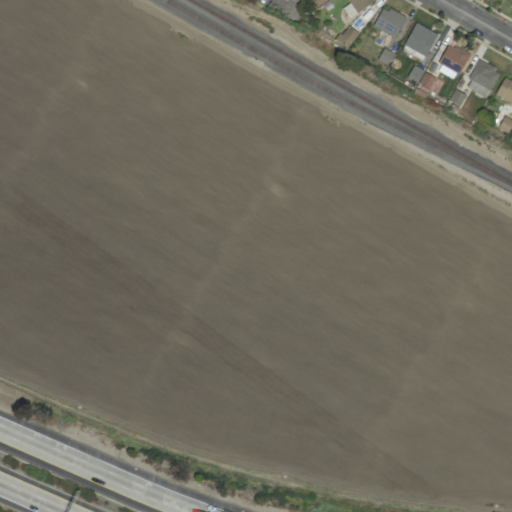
[(347,0),(356,13),(374,1),(373,0),(347,0)]
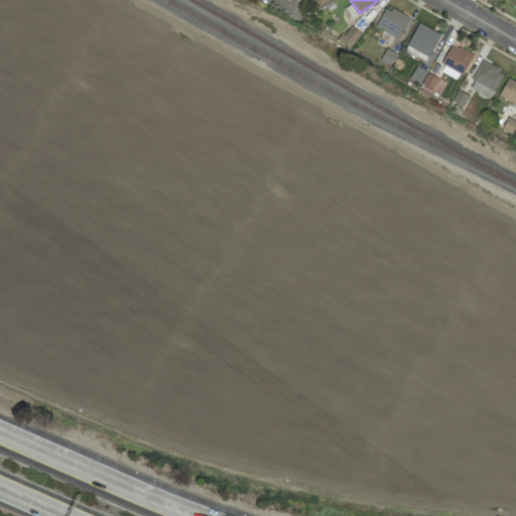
[(358,13),(352,3),(345,7),(352,18),(358,13)]
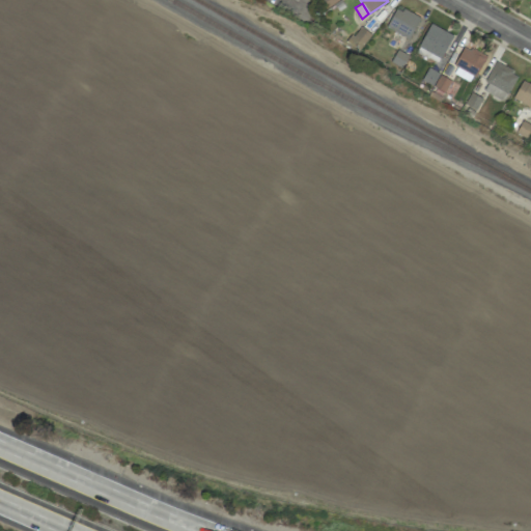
[(409,38),(419,18),(396,6),(386,27),(409,38)]
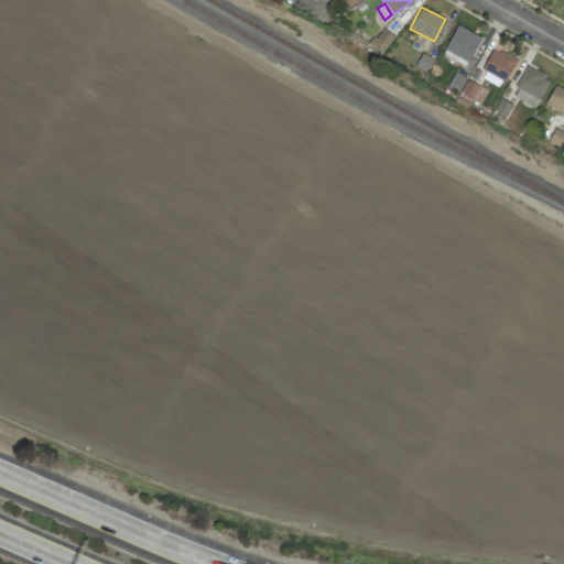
[(444,50),(468,63),(481,38),(457,24),(444,50)]
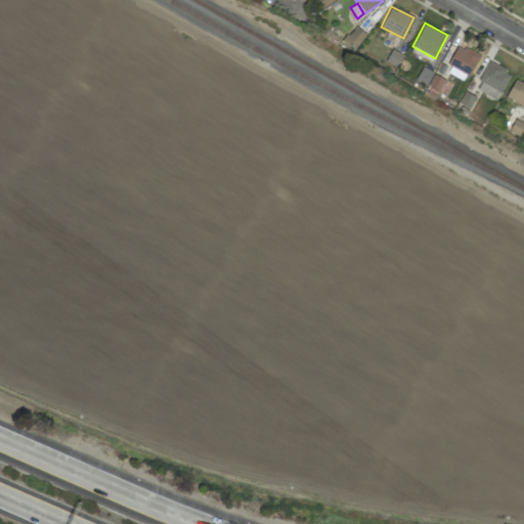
[(365,32),(353,25),(343,43),(355,50),(365,32)]
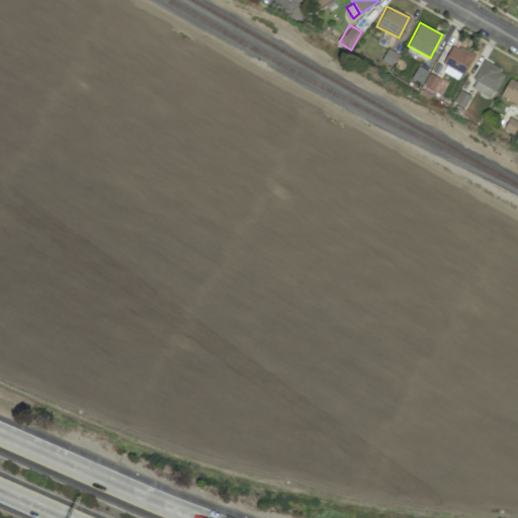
[(442,65),(464,75),(473,55),(451,45),(442,65)]
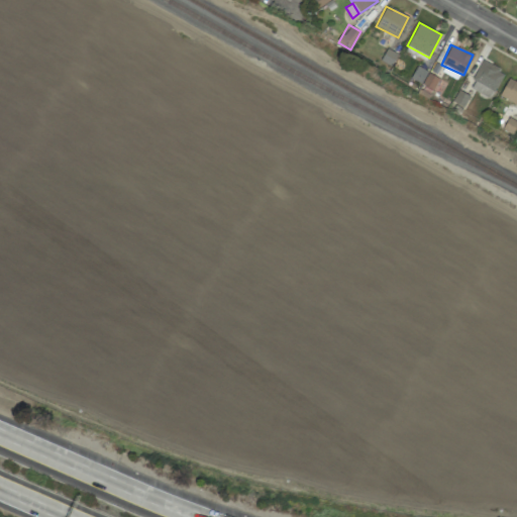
[(392,66),(397,54),(386,48),(381,61),(392,66)]
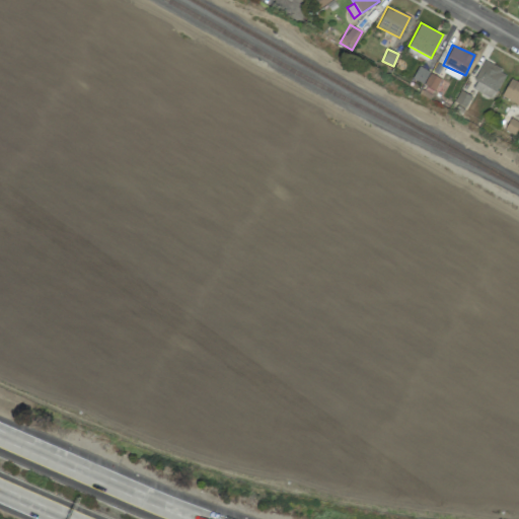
[(471,88),(494,98),(505,71),(483,61),(471,88)]
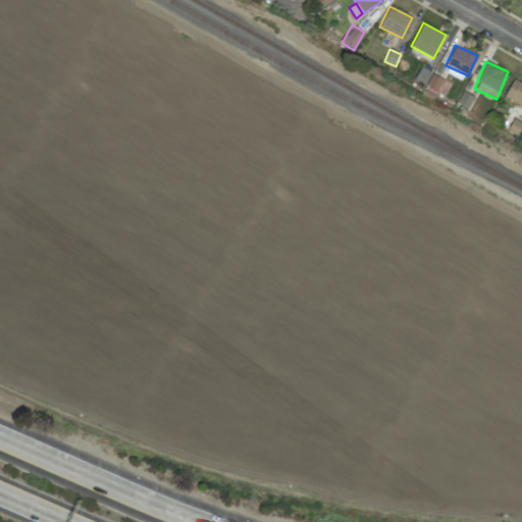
[(414,79),(425,85),(431,72),(420,66),(414,79)]
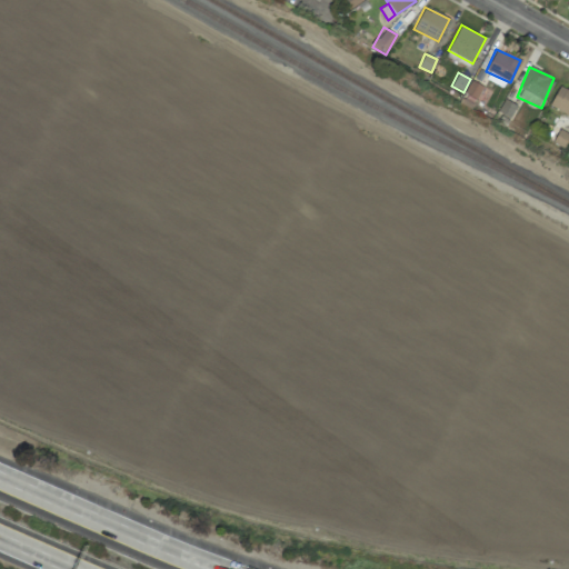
[(465,93),(477,99),(482,86),(470,80),(465,93)]
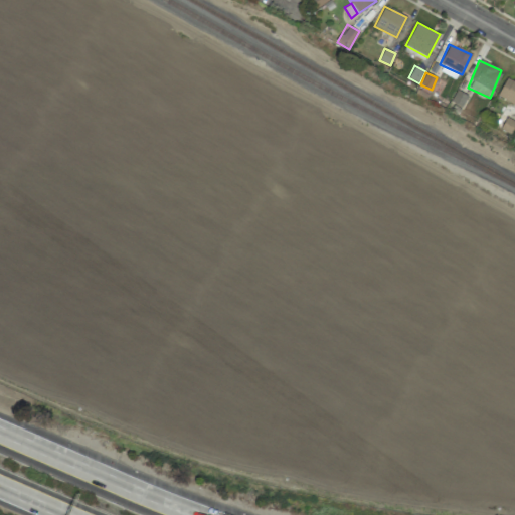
[(497,96),(514,105),(514,79),(508,75),(497,96)]
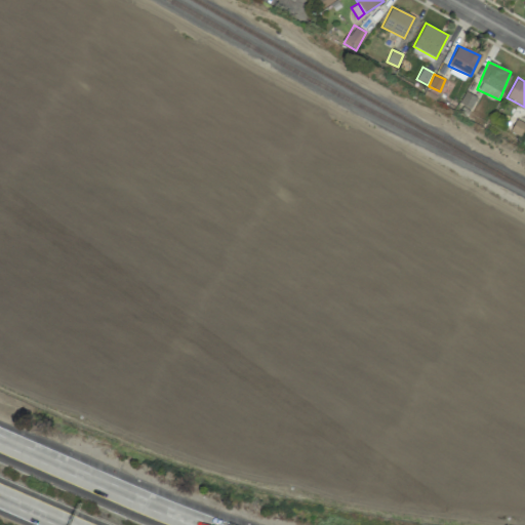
[(470,109),(477,97),(466,91),(459,103),(470,109)]
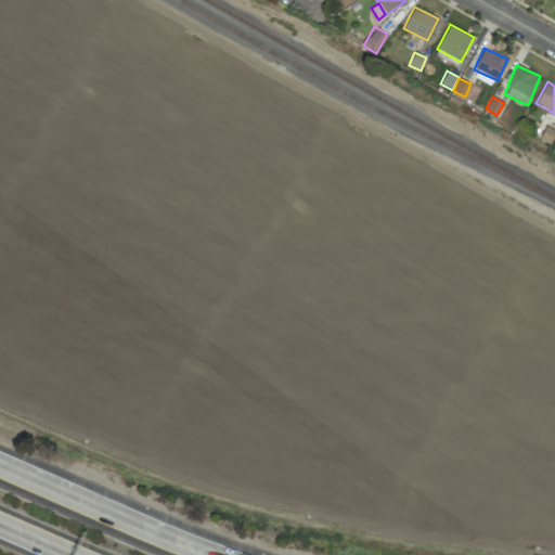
[(540,139),(551,144),(554,133),(554,130),(545,127),(540,139)]
